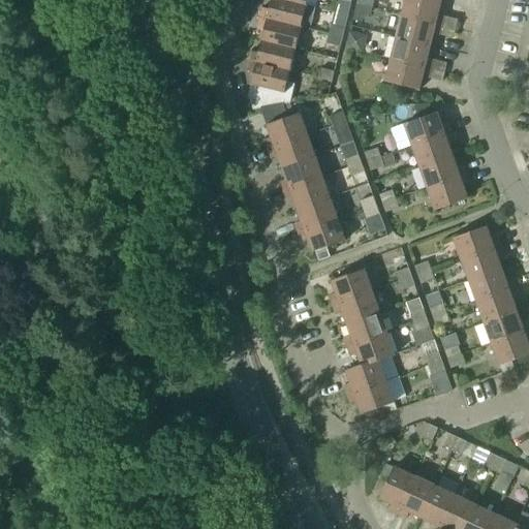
[(261,9),(259,19),(301,29),(306,6),(277,0),(271,0),(269,10),(261,9)]
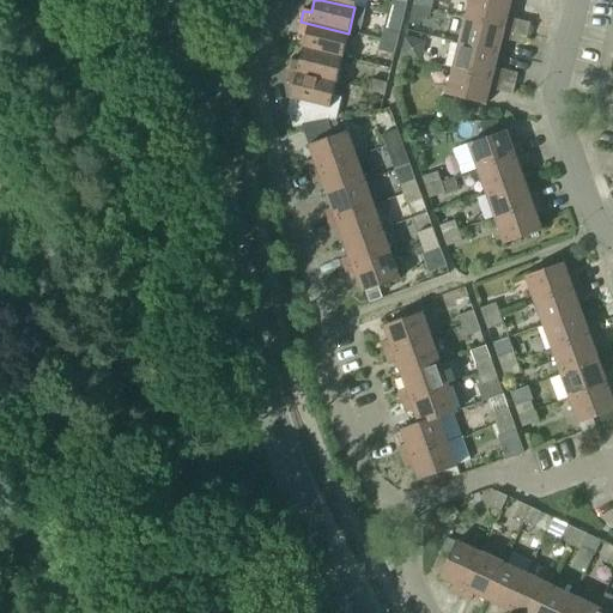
[(490,0),(468,0),(463,20),(527,36),(529,25),(507,19),(510,5),(490,0)]
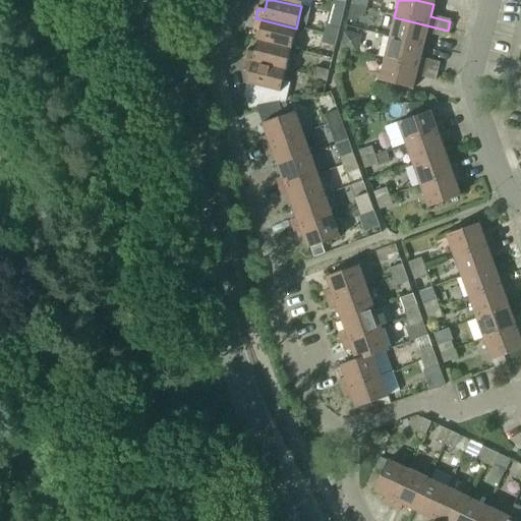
[(365,14),(366,8),(351,5),(348,19),(353,21),(365,14)]
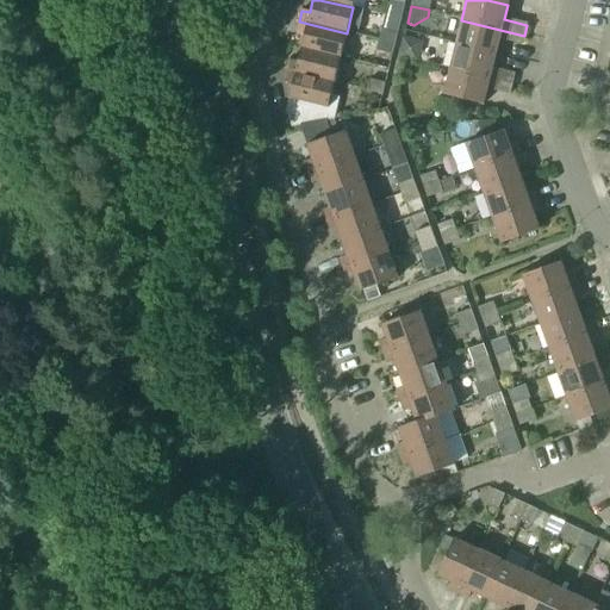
[(461,20),(455,45),(496,55),(499,41),(521,45),(524,36),(461,20)]
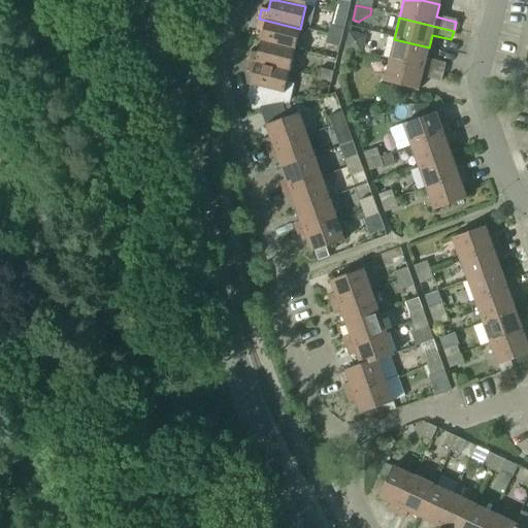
[(300,29),(259,19),(257,28),(263,30),(260,42),(295,51),(300,29)]
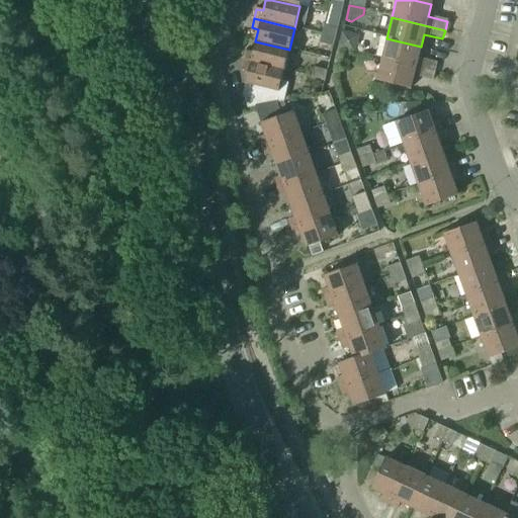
[(324,25),(321,34),(335,38),(337,28),(324,25)]
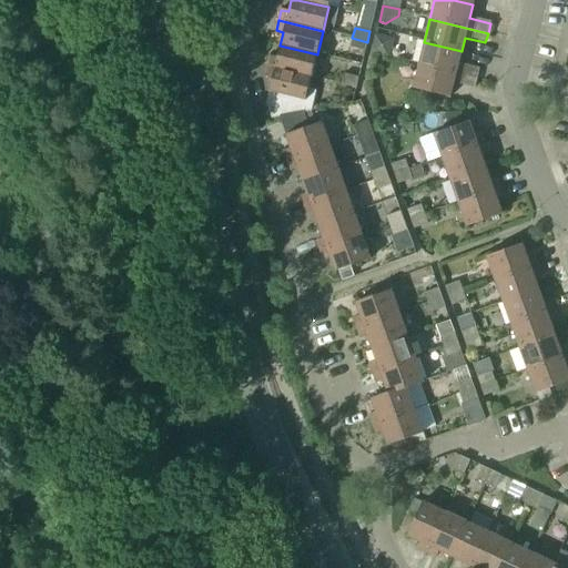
[(367,42),(352,38),(350,49),(365,52),(367,42)]
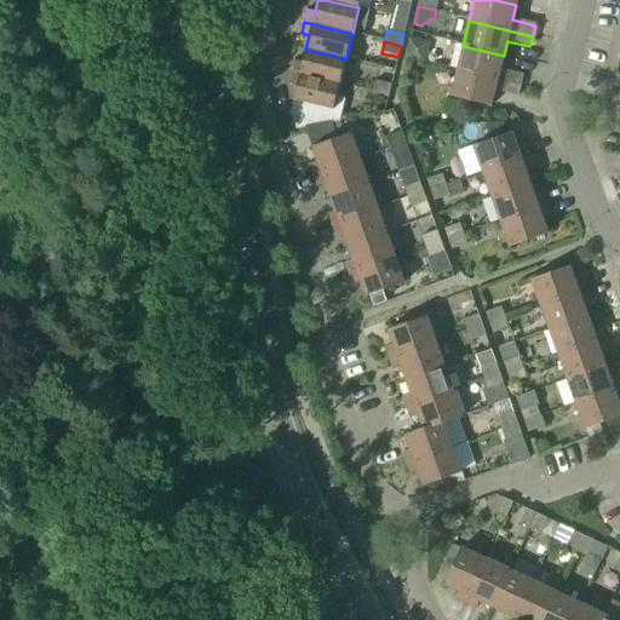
[(463,46),(457,72),(520,87),(522,76),(500,70),(504,56),(463,46)]
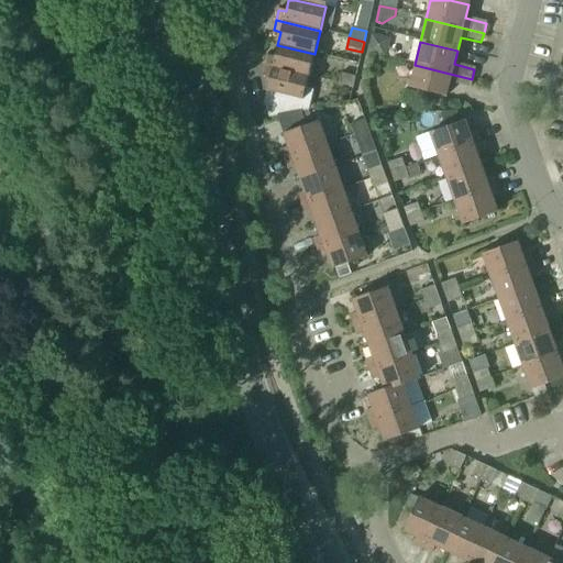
[(315,54),(277,45),(275,57),(267,56),(265,66),(309,77),(315,54)]
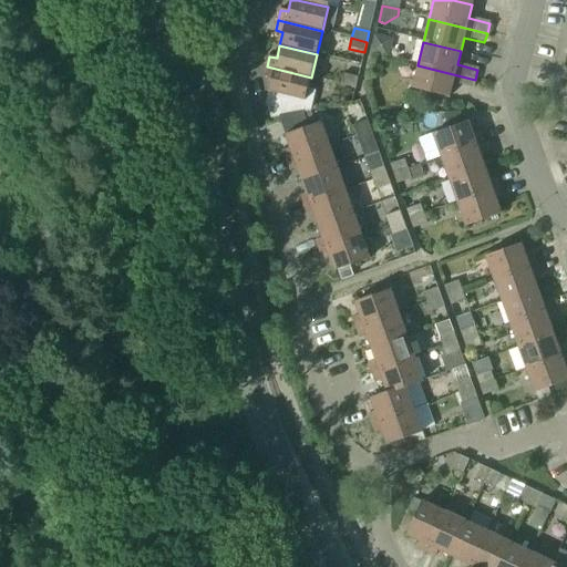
[(475,80),(418,65),(411,89),(449,98),(452,84),(473,89),(475,80)]
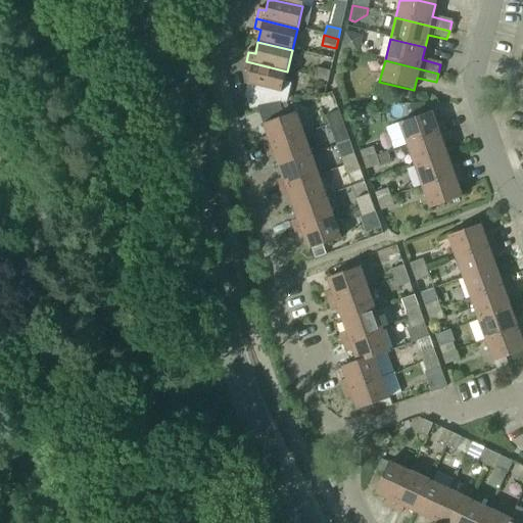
[(287,103),(293,79),(285,77),(287,72),(246,61),(243,70),(250,73),(247,84),(247,85),(245,95),(249,109),(287,103)]
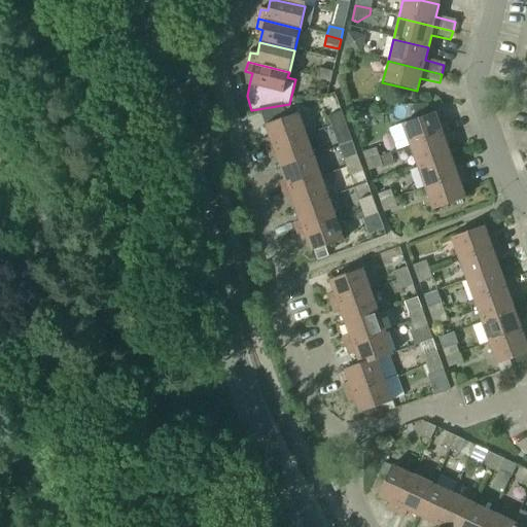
[(330,83),(332,72),(318,69),(316,79),(330,83)]
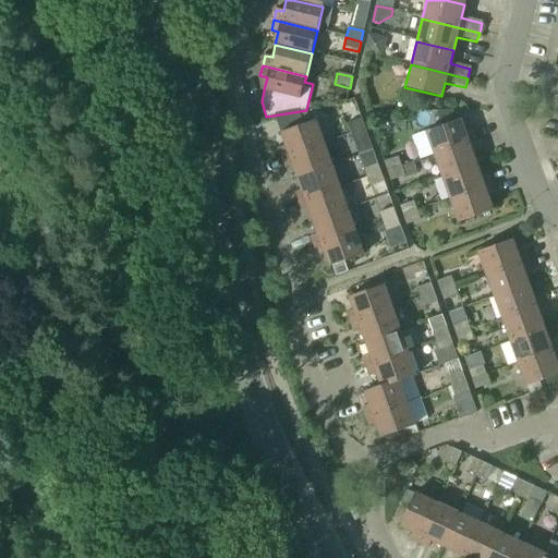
[(441,126),(459,120),(455,109),(437,111),(441,126)]
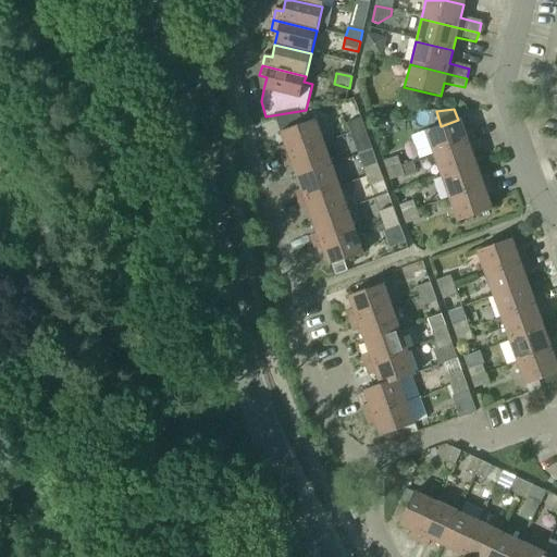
[(349,134),(363,128),(360,119),(346,124),(349,134)]
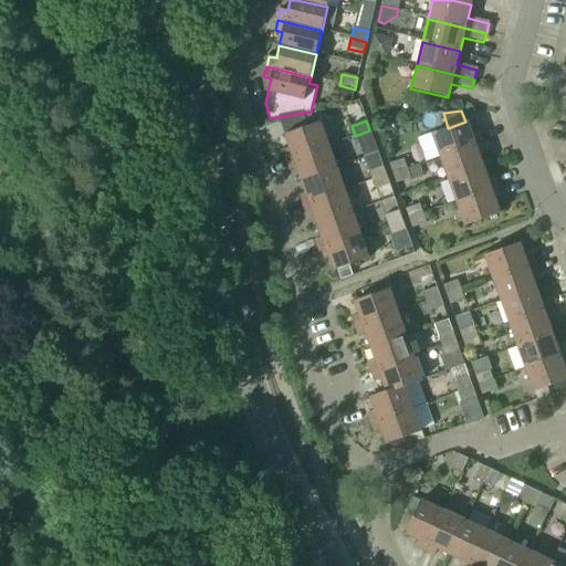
[(439,157),(482,142),(479,132),(472,134),(467,121),(465,122),(448,128),(431,134),(439,157)]
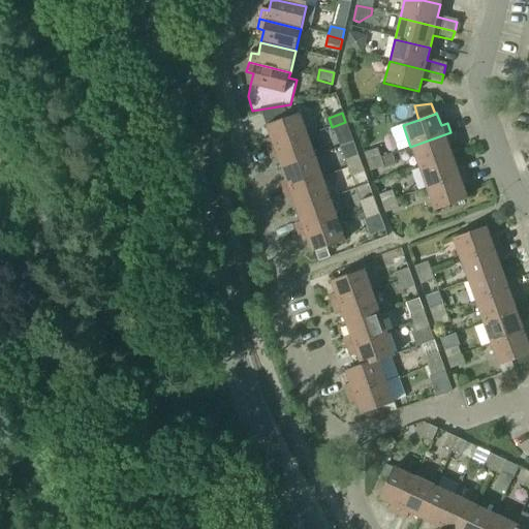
[(268,150),(307,135),(299,114),(266,126),(267,127),(271,138),(263,141),(268,150)]
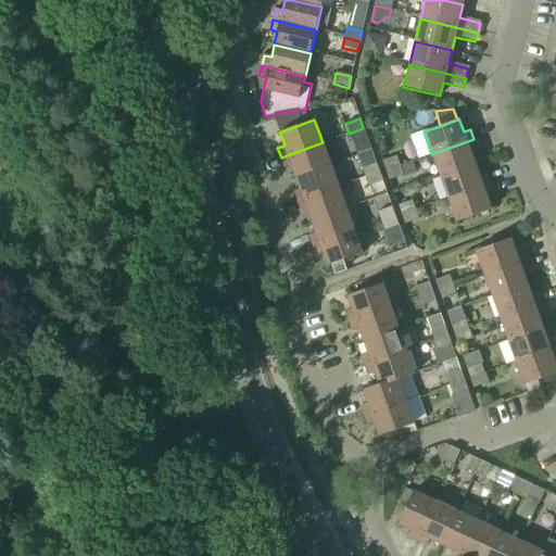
[(371,150),(363,128),(349,134),(356,155),(371,150)]
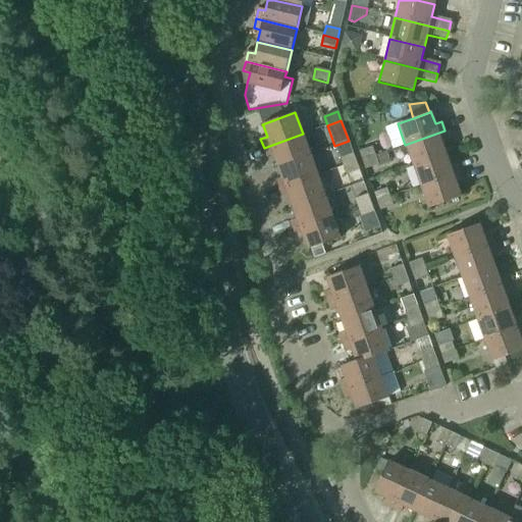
[(445,131),(405,145),(413,165),(446,154),(441,142),(448,140),(445,131)]
